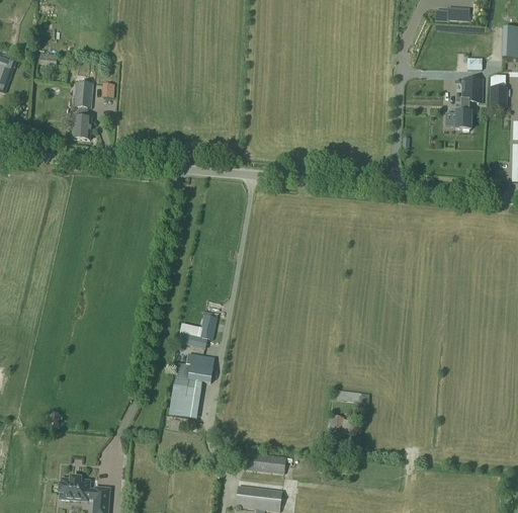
[(443,18),(444,7),(436,7),(435,18),(443,18)]
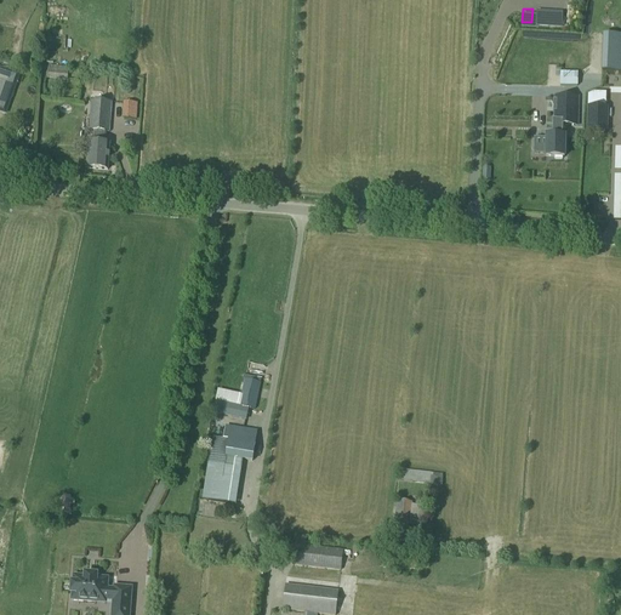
[(69,62),(49,60),(47,74),(67,77),(69,62)]
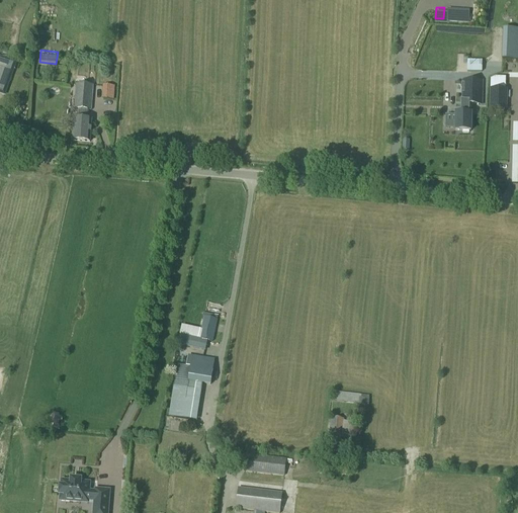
[(0,82),(8,58),(0,55),(0,82)]
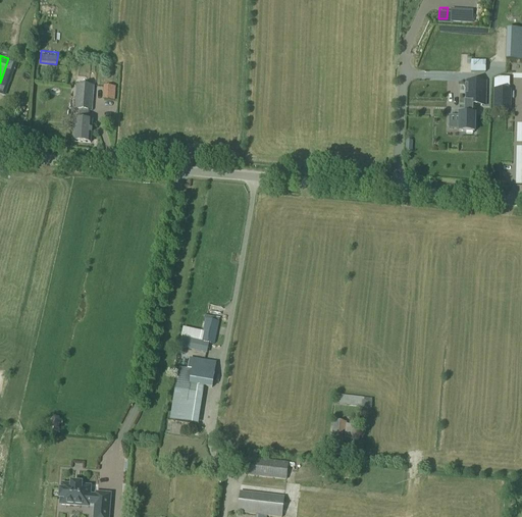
[(471,57),(471,67),(485,67),(485,57),(471,57)]
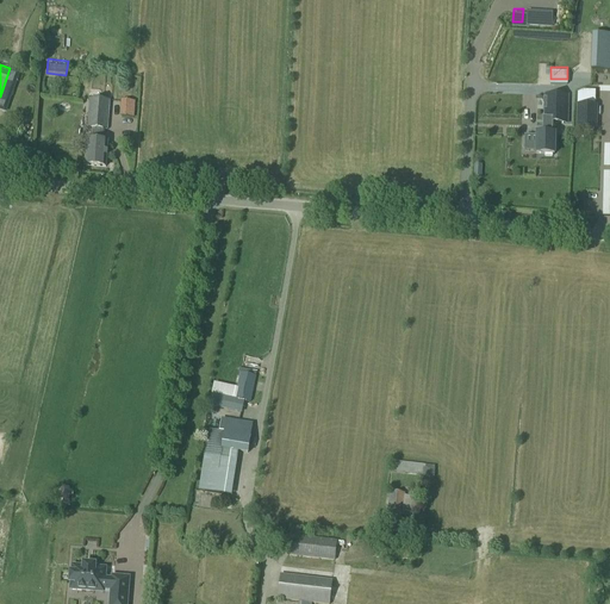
[(568,91),(545,89),(543,118),(545,118),(553,118),(568,119),(568,91)]
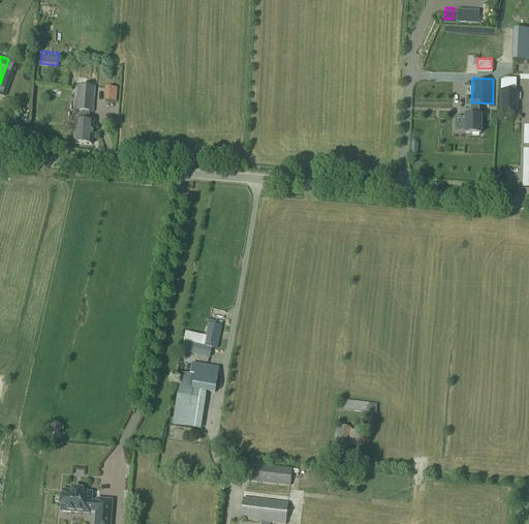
[(76,106),(93,108),(95,83),(79,82),(76,106)]
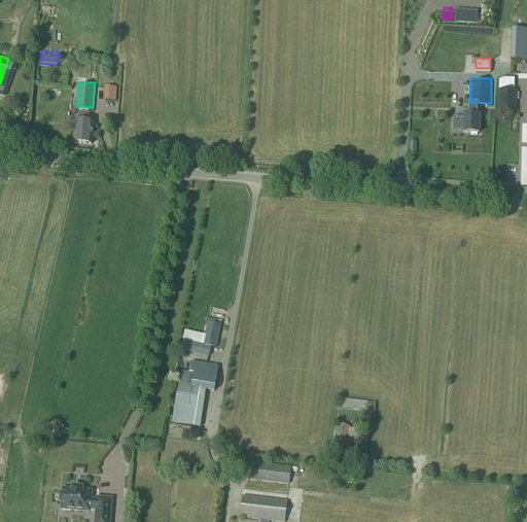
[(498,85),(498,107),(516,107),(516,87),(514,87),(498,85)]
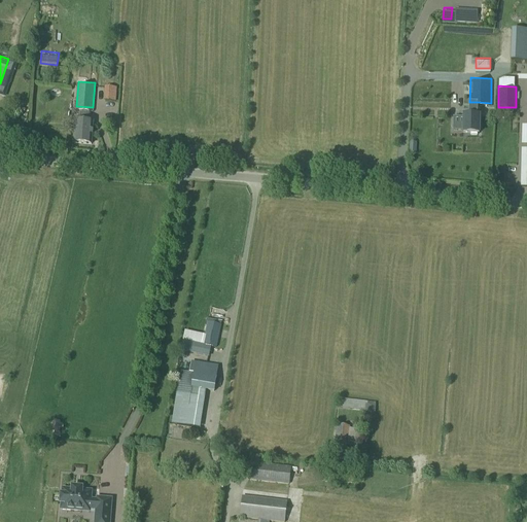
[(460,112),(459,120),(463,120),(463,129),(470,129),(470,131),(477,131),(477,129),(479,129),(480,111),(478,111),(478,102),(470,102),(470,111),(463,111),(463,112),(460,112)]
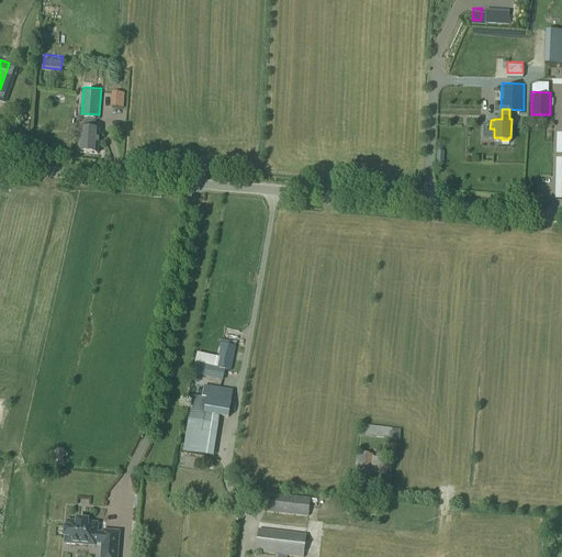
[(100,126),(80,124),(78,148),(98,149),(100,126)]
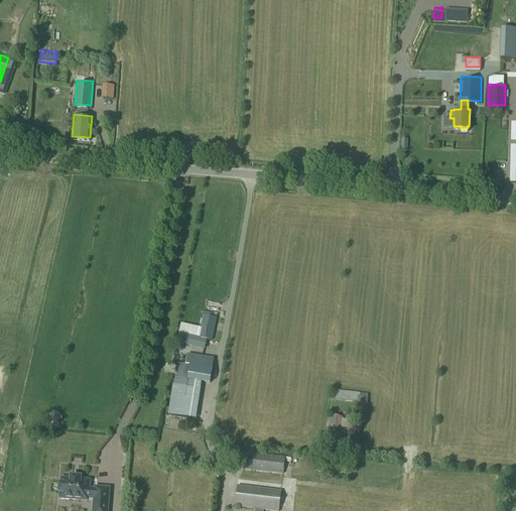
[(205,346),(207,335),(213,337),(217,314),(204,311),(201,324),(181,320),(176,341),(205,346)]
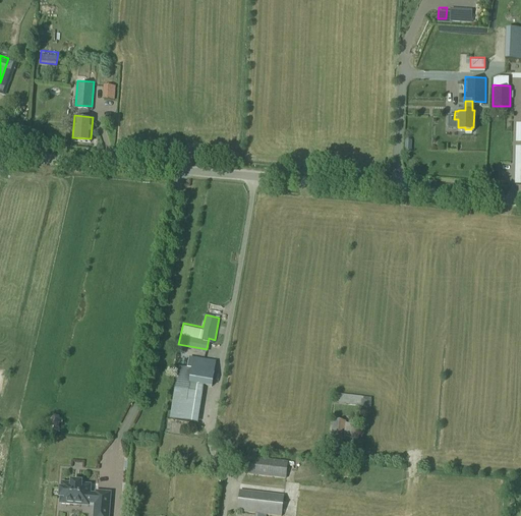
[(216,357),(189,353),(187,364),(214,368),(216,357)]
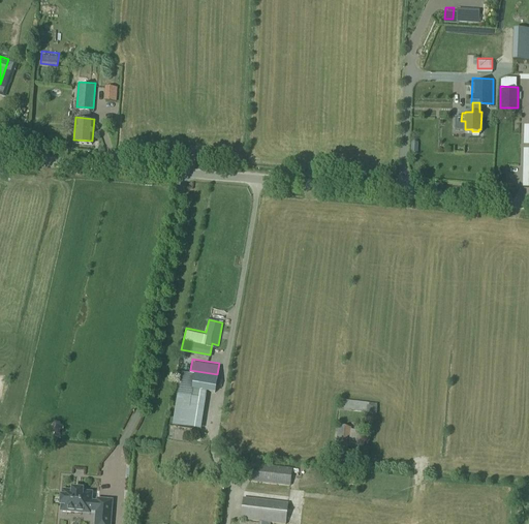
[(181,368),(173,422),(197,426),(203,395),(204,387),(215,389),(217,374),(190,370),(181,368)]
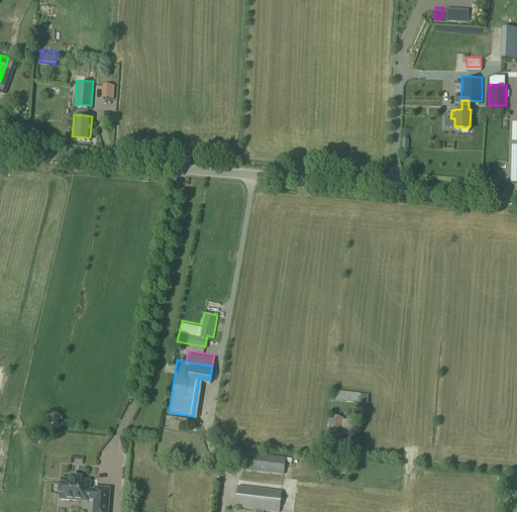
[(332,397),(368,401),(369,401),(370,391),(333,387),(332,397)]
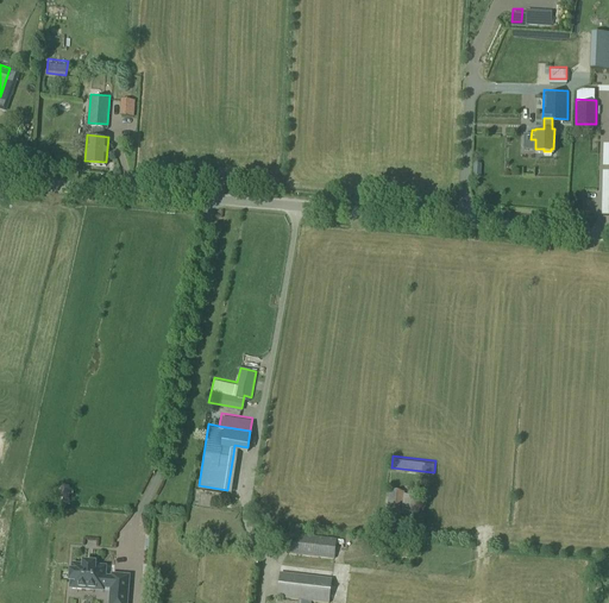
[(388,485),(383,525),(401,527),(402,509),(405,491),(406,488),(388,485)]
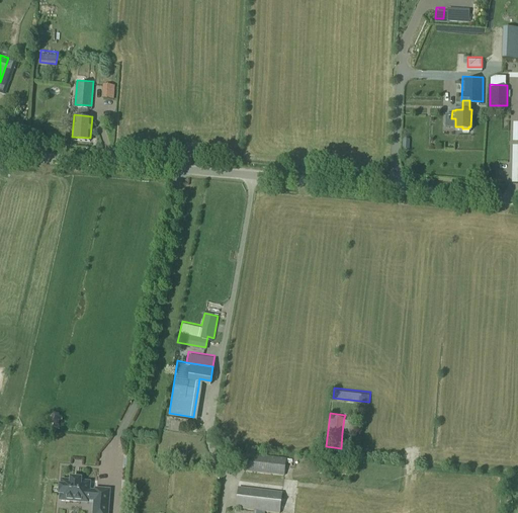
[(344,418),(342,433),(354,434),(356,419),(344,418)]
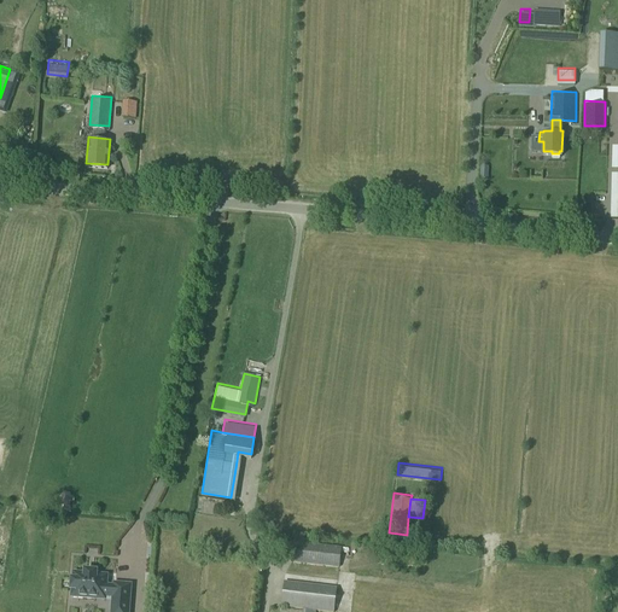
[(342,543),(293,538),(291,557),(339,563),(342,543)]
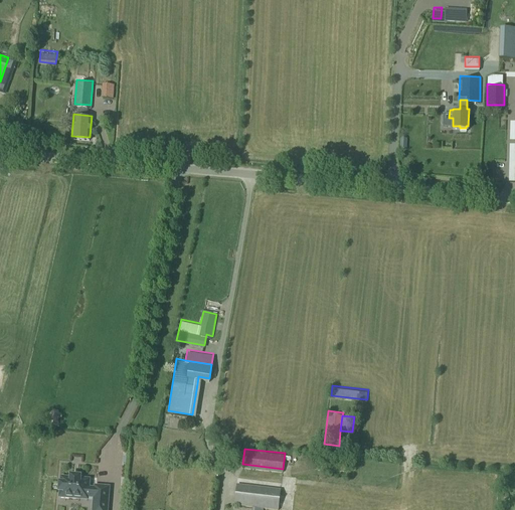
[(70,472),(69,474),(60,473),(60,479),(59,479),(58,488),(68,488),(68,494),(78,495),(78,493),(94,494),(92,509),(106,509),(109,484),(95,483),(95,485),(89,484),(89,476),(79,475),(80,473),(70,472)]
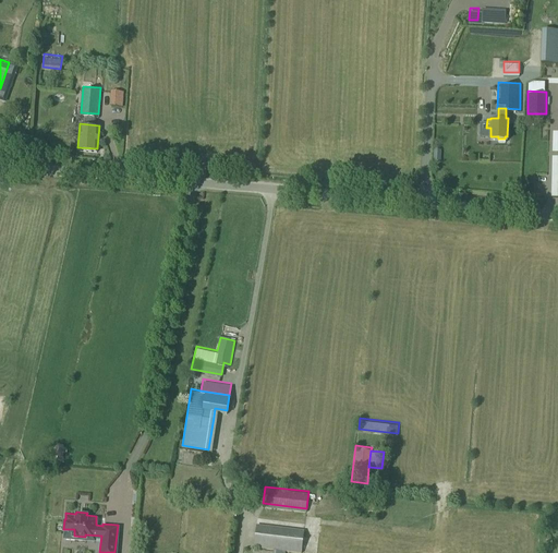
[(301,550),(304,527),(257,521),(254,544),(280,548),(286,548),(301,550)]
